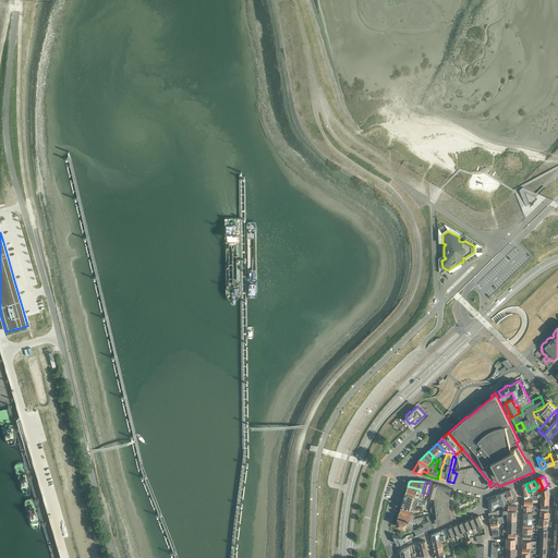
[(431,482),(427,494),(427,495),(434,497),(431,509),(438,525),(452,519),(451,516),(451,513),(450,510),(449,509),(449,508),(448,508),(448,507),(447,507),(446,506),(450,487),(446,486),(438,484),(431,482)]
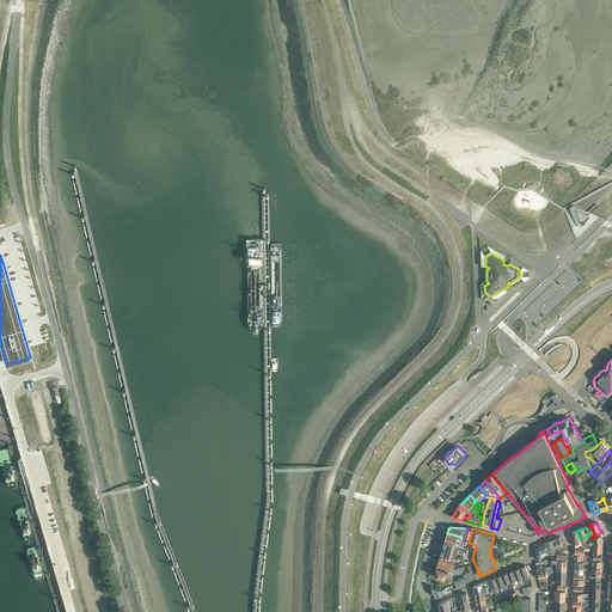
[(447,533),(445,540),(456,543),(458,537),(460,538),(461,539),(461,537),(447,533)]
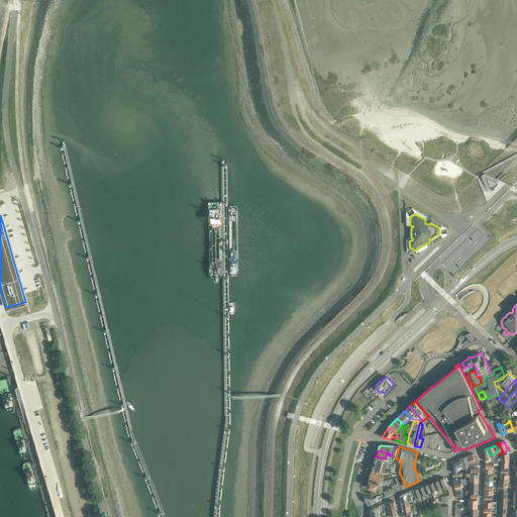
[(473,453),(469,455),(471,462),(474,461),(475,464),(477,463),(474,457),(477,456),(477,458),(479,458),(478,456),(477,455),(476,454),(475,453),(473,453)]
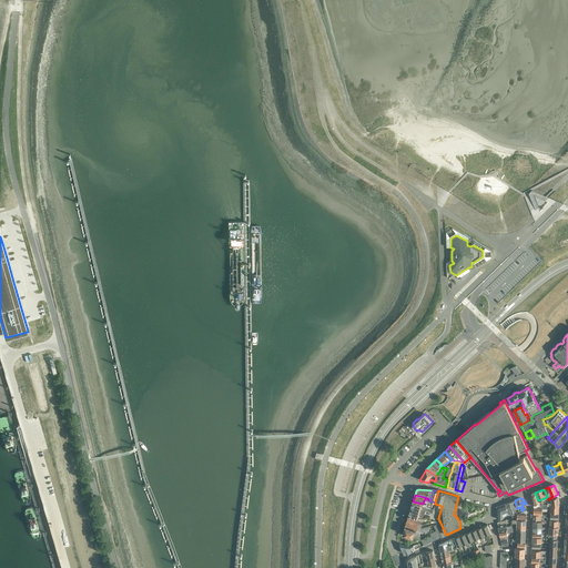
[(413,501),(411,508),(424,511),(424,513),(425,513),(426,510),(430,511),(433,511),(434,507),(426,505),(423,504),(413,501)]
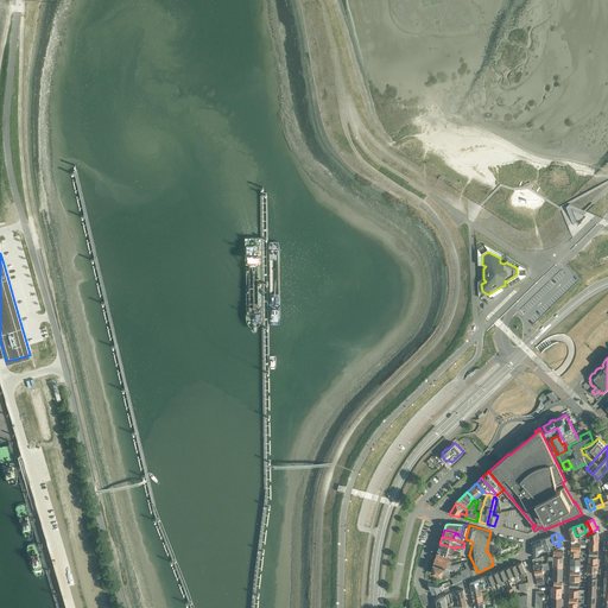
[(549,545),(545,538),(533,542),(532,543),(532,555),(533,556),(550,550),(549,545)]
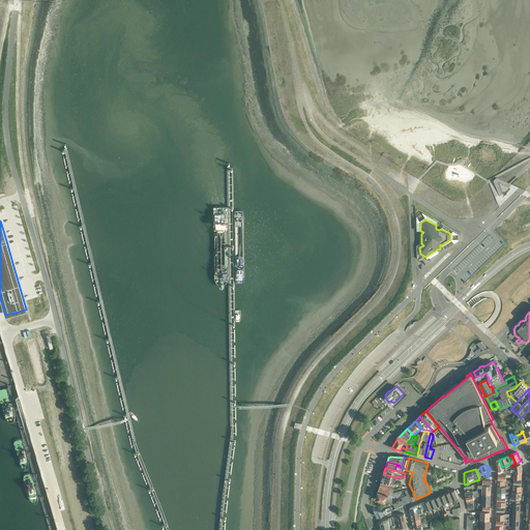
[(513,478),(522,478),(522,472),(516,472),(516,469),(511,469),(511,470),(511,474),(513,474),(513,478)]
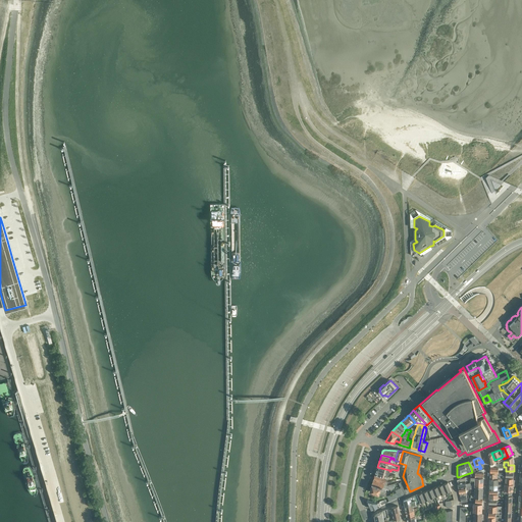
[(490,467),(490,473),(500,473),(500,472),(499,472),(499,470),(504,470),(504,467),(504,463),(498,463),(496,464),(496,467),(490,467)]
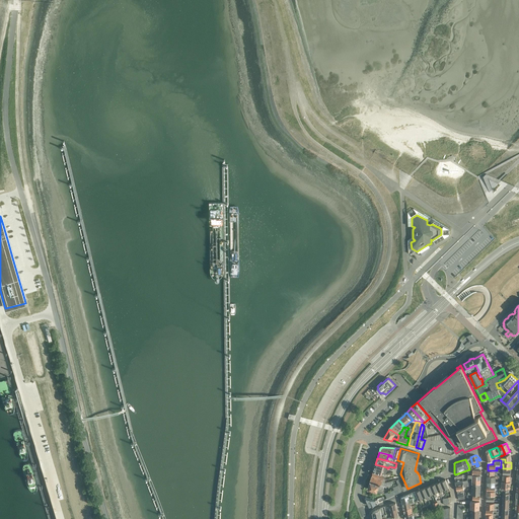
[(375,464),(373,470),(385,474),(387,468),(387,467),(375,464)]
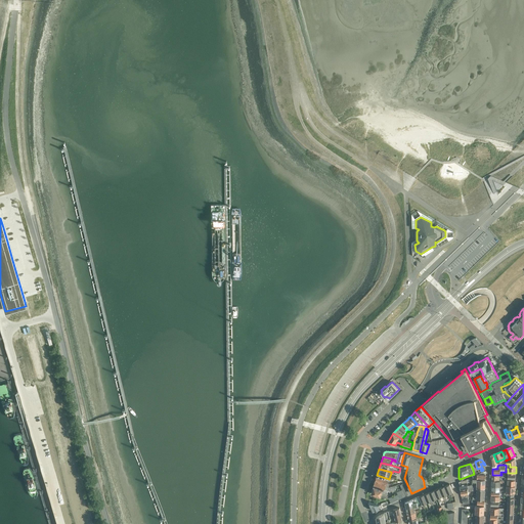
[(377,475),(376,480),(386,483),(387,482),(388,483),(389,483),(389,484),(391,483),(398,481),(396,476),(391,478),(389,479),(377,475)]
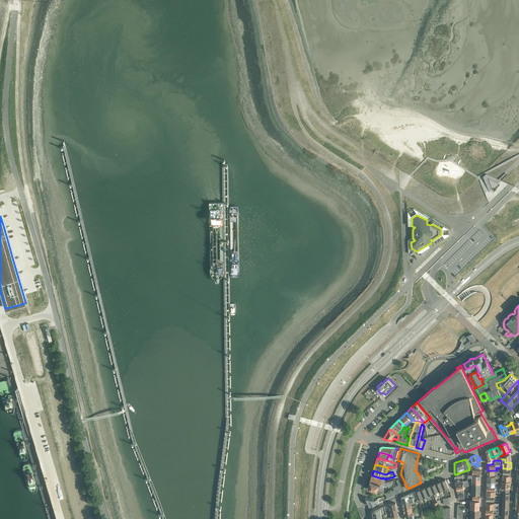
[(454,476),(456,486),(464,484),(462,474),(454,476)]
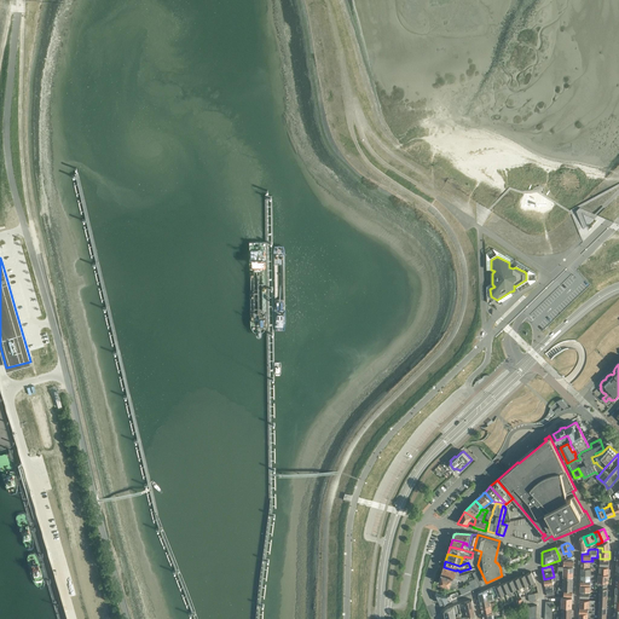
[(444,567),(441,573),(455,577),(456,571),(444,567)]
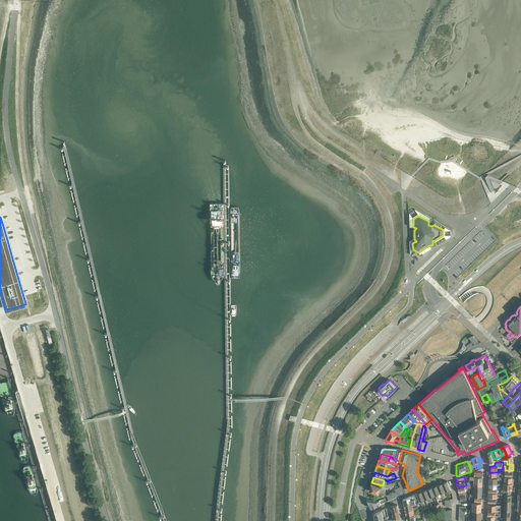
[(401,480),(397,482),(399,487),(402,494),(406,491),(401,480)]
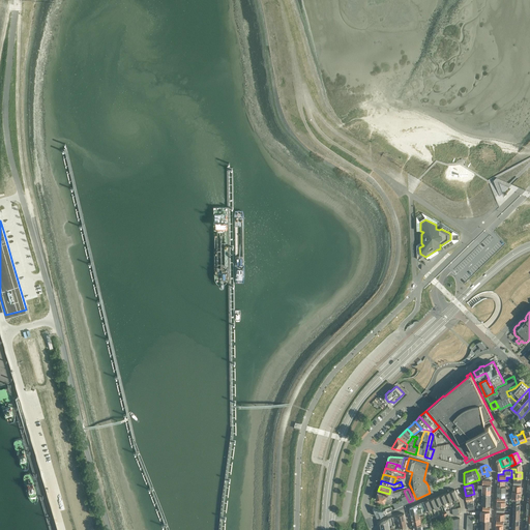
[(454,490),(449,492),(452,500),(455,499),(457,502),(460,501),(459,498),(454,490)]
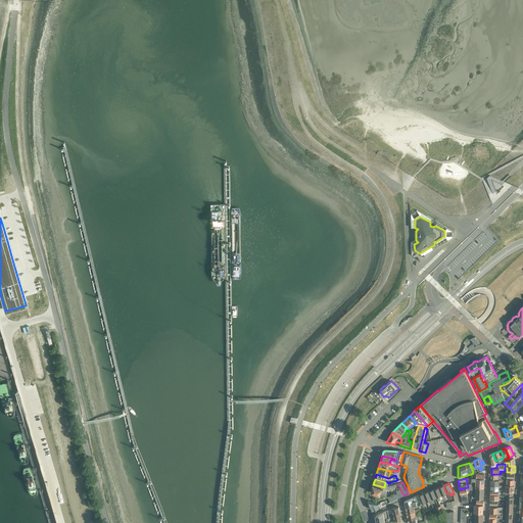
[(373,484),(371,492),(383,495),(385,496),(386,493),(386,492),(387,490),(389,491),(390,488),(394,490),(396,484),(387,487),(387,488),(384,487),(373,484)]
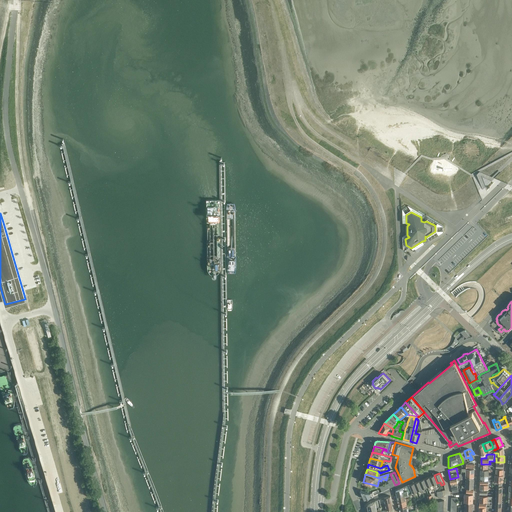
[(492,485),(495,485),(495,482),(503,483),(503,481),(503,475),(496,474),(495,474),(495,478),(493,478),(493,480),(492,482),(492,485)]
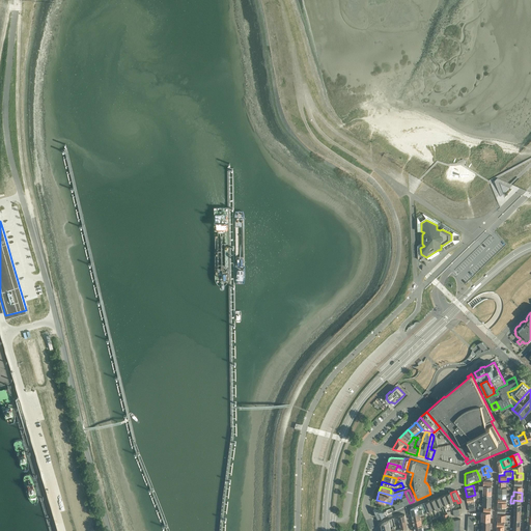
[(450,493),(445,495),(448,503),(450,506),(452,505),(451,502),(453,501),(450,493)]
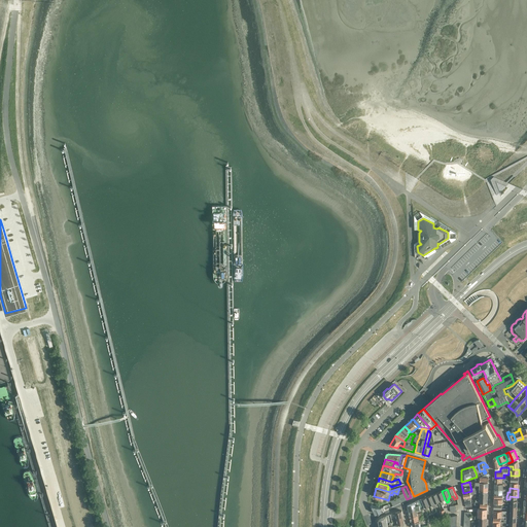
[(443,500),(445,499),(442,491),(436,493),(440,501),(442,504),(444,503),(443,500)]
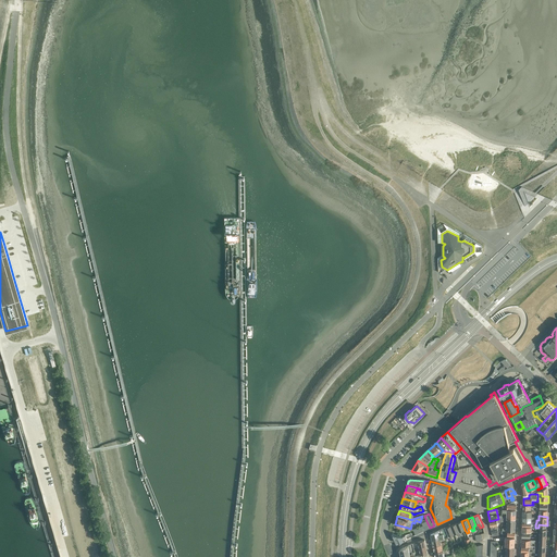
[(497,522),(504,521),(503,519),(502,519),(500,519),(498,519),(490,521),(492,533),(498,532),(497,529),(495,529),(495,525),(498,525),(497,522)]
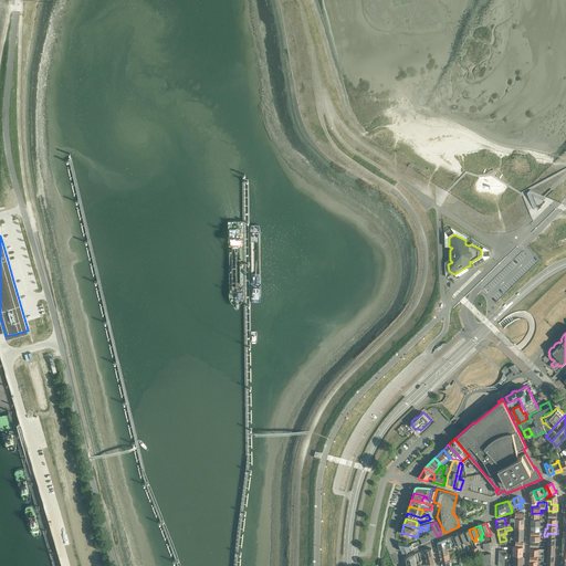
[(511,536),(511,540),(515,540),(523,540),(524,527),(514,527),(511,527),(512,530),(515,531),(515,536),(511,536)]
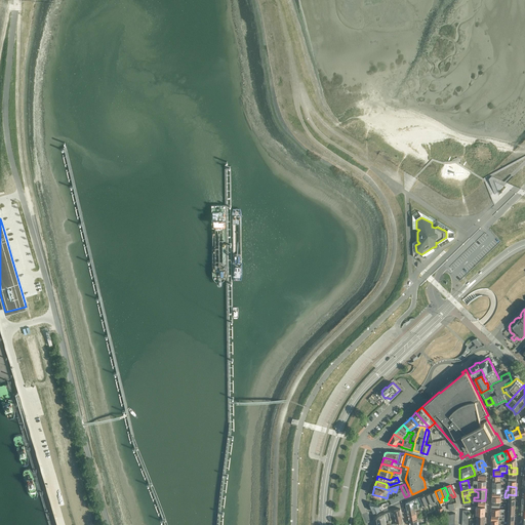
[(431,493),(425,495),(428,503),(431,502),(432,506),(435,505),(433,501),(434,501),(434,500),(433,500),(431,493)]
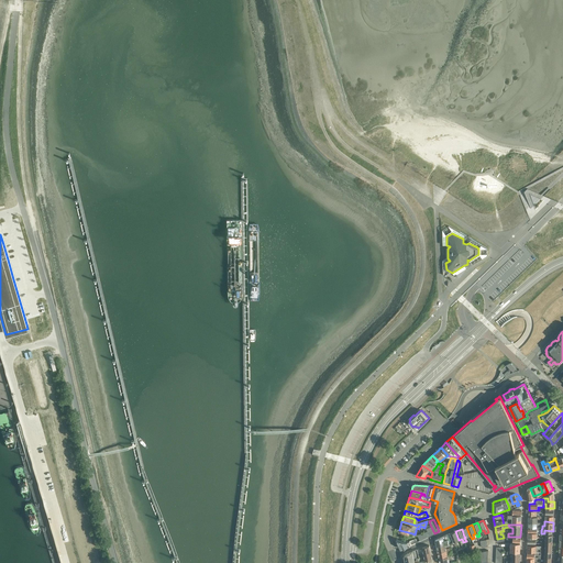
[(420,540),(433,533),(431,530),(428,531),(421,534),(418,534),(420,540)]
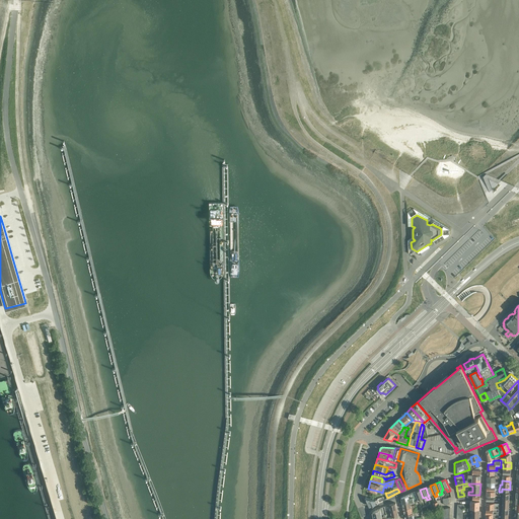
[(418,500),(418,501),(420,503),(422,502),(421,499),(423,498),(420,490),(415,492),(418,500)]
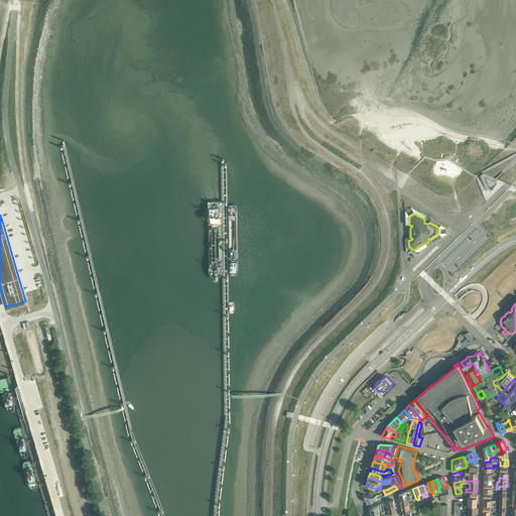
[(409,490),(399,495),(400,501),(411,499),(409,490)]
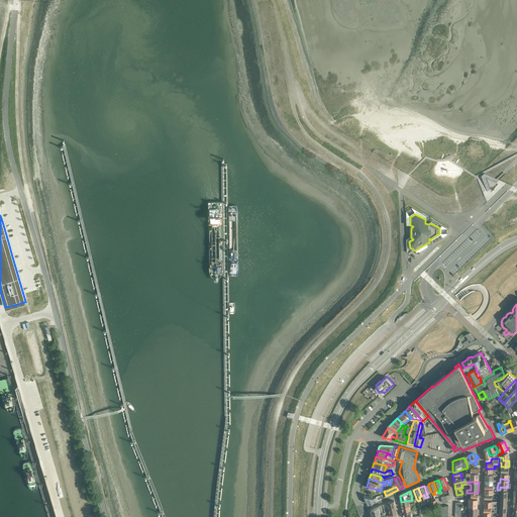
[(373,498),(364,495),(369,504),(378,500),(377,498),(380,497),(380,499),(383,497),(382,495),(373,498)]
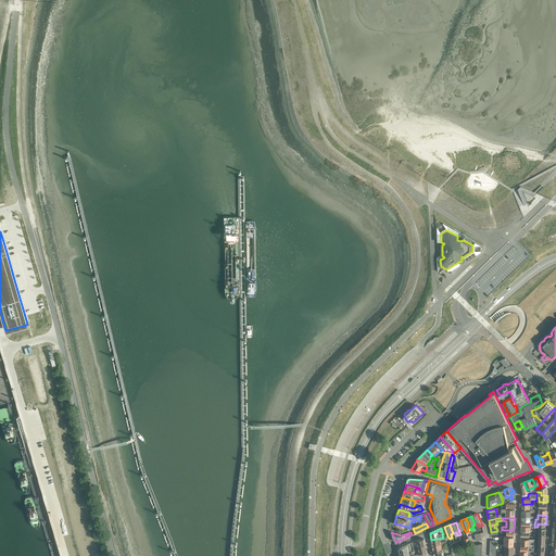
[(504,535),(504,545),(514,545),(514,536),(506,536),(504,535)]
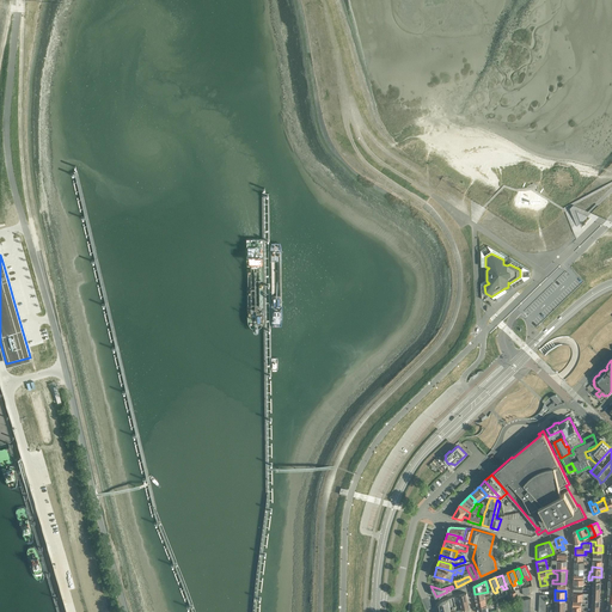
[(439,604),(440,611),(447,611),(451,611),(450,606),(453,606),(451,598),(448,599),(439,604)]
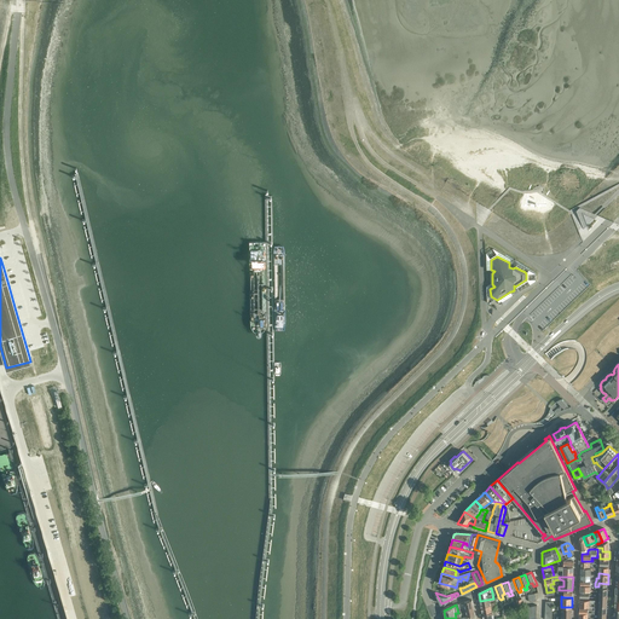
[(526,618),(533,618),(536,618),(537,605),(527,607),(526,618)]
